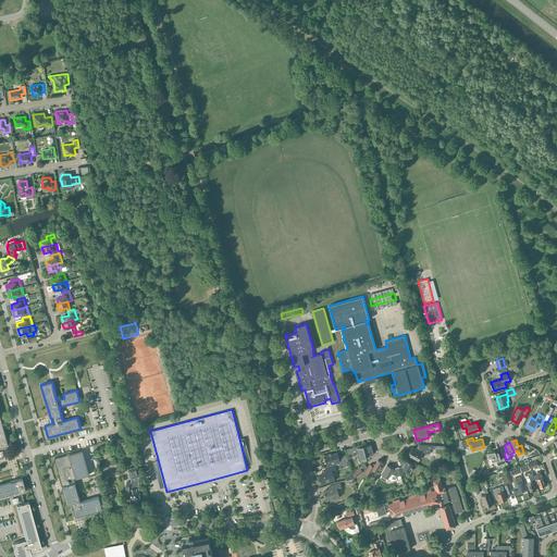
[(373,454),(371,444),(367,445),(367,444),(346,449),(348,457),(355,455),(354,454),(359,453),(361,460),(368,458),(367,456),(373,454)]
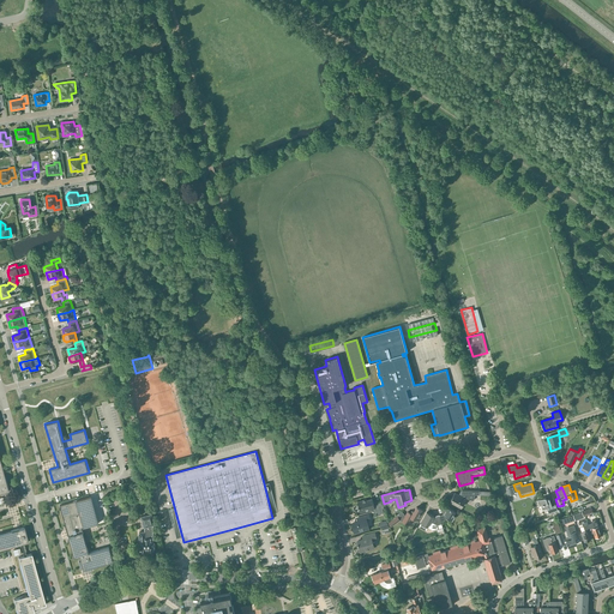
[(462,489),(458,495),(455,493),(452,497),(451,499),(450,501),(457,505),(456,505),(458,507),(459,506),(461,507),(463,504),(464,503),(465,500),(474,500),(475,494),(479,495),(480,491),(462,489)]
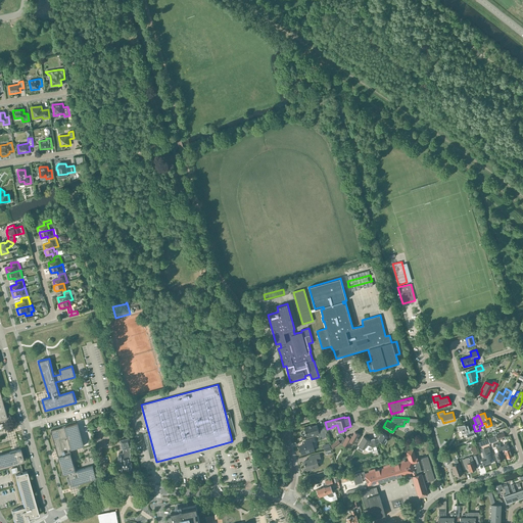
[(466,432),(467,437),(475,434),(470,421),(458,426),(459,431),(462,430),(463,433),(466,432)]
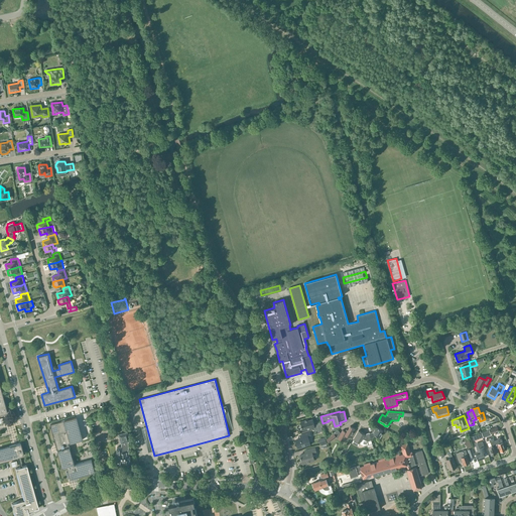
[(68,468),(69,472),(67,472),(68,477),(70,476),(71,479),(78,477),(95,472),(92,460),(75,465),(69,443),(83,439),(77,417),(50,424),(62,469),(68,468)]
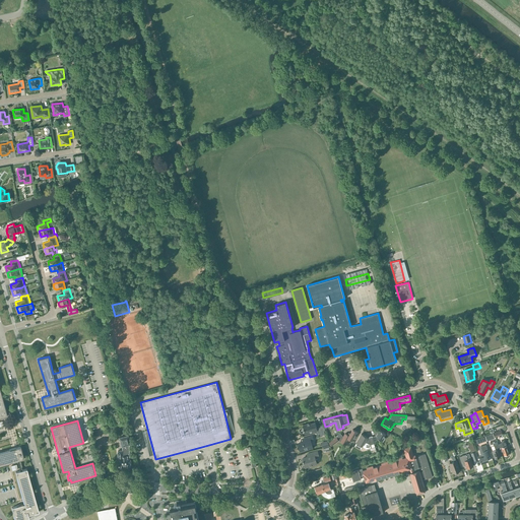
[(311,424),(311,423),(303,425),(304,429),(303,429),(305,434),(316,431),(317,433),(318,432),(319,436),(325,434),(324,431),(325,430),(323,425),(320,426),(320,427),(317,428),(315,423),(311,424)]
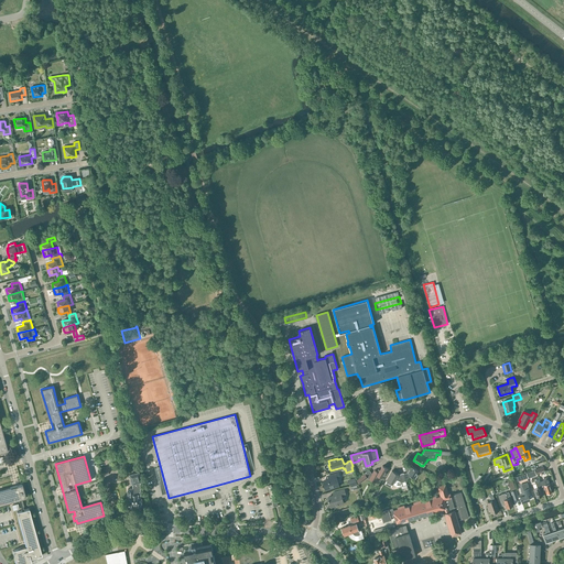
[(416,473),(419,469),(410,465),(409,466),(410,467),(409,469),(407,468),(405,468),(407,472),(403,473),(405,478),(409,478),(410,475),(415,477),(418,474),(416,473)]
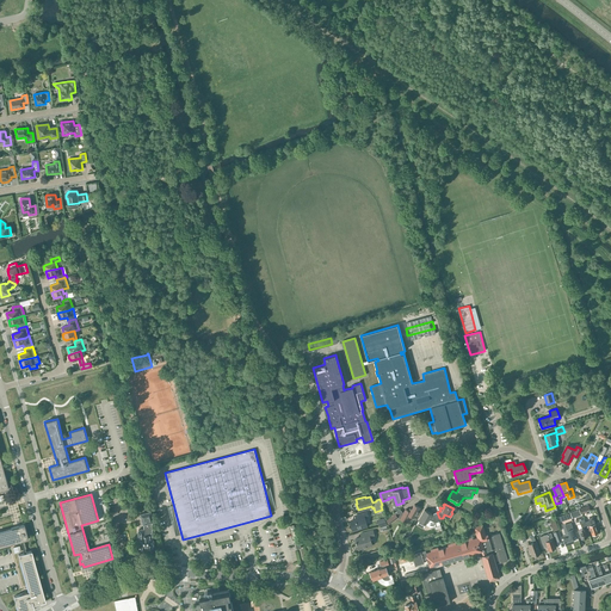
[(420,507),(414,505),(412,510),(411,508),(408,511),(406,510),(400,518),(405,520),(408,514),(414,518),(420,507)]
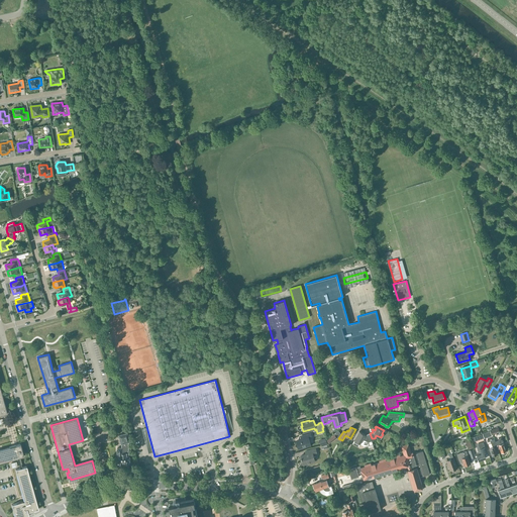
[(354,440),(352,443),(358,446),(360,443),(366,446),(369,445),(373,444),(370,433),(365,435),(359,431),(354,440)]
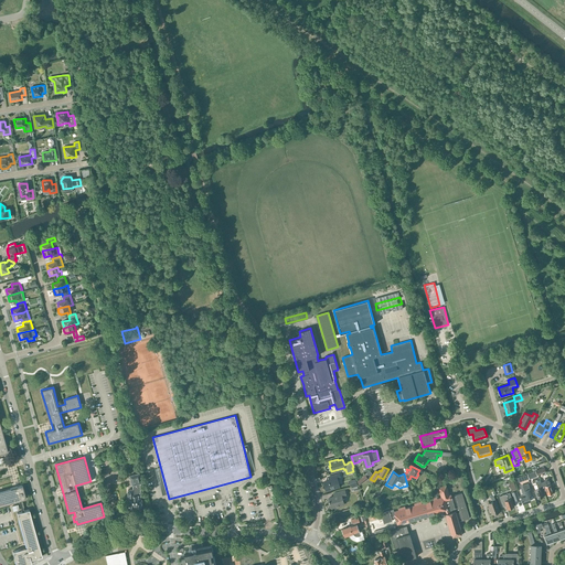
[(128,494),(129,494),(129,507),(130,507),(130,508),(140,508),(140,507),(141,507),(140,482),(142,481),(140,472),(130,475),(132,484),(134,484),(134,489),(129,489),(129,490),(128,490),(128,494)]
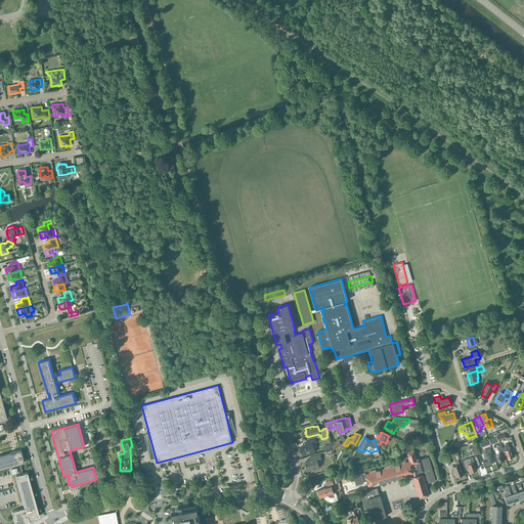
[(300,445),(301,446),(303,453),(314,450),(312,443),(316,442),(315,439),(304,442),(305,443),(300,445)]
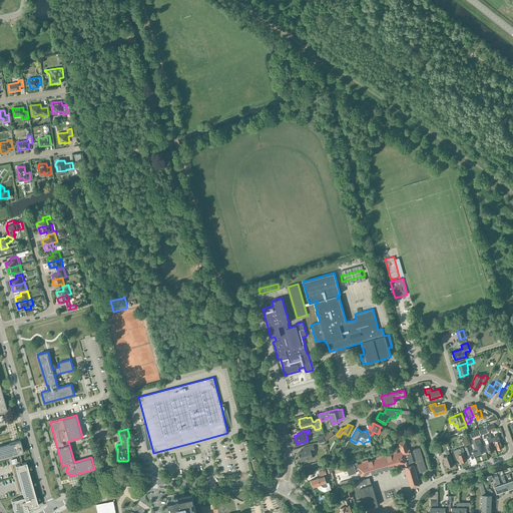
[(327,440),(335,435),(332,431),(325,437),(327,440)]
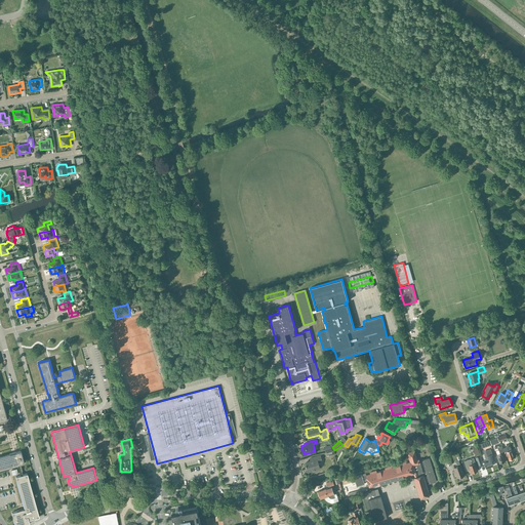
[(508,455),(510,459),(514,458),(512,453),(513,453),(510,444),(506,445),(507,447),(502,448),(502,446),(497,447),(500,454),(496,455),(497,458),(498,458),(499,462),(505,461),(503,458),(503,456),(506,455),(507,456),(508,455)]
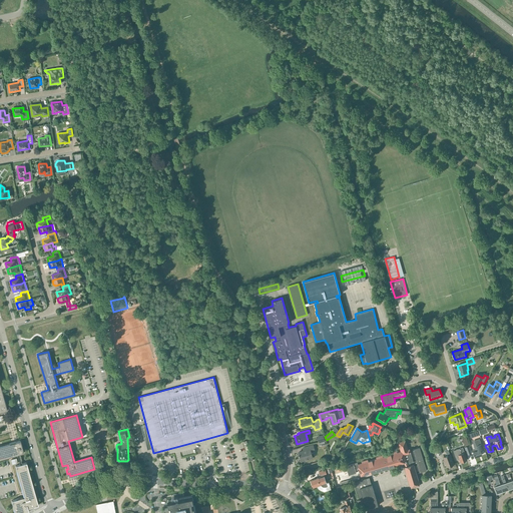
[(404,467),(410,485),(411,488),(419,485),(419,482),(414,464),(417,463),(419,472),(426,470),(420,447),(412,449),(416,461),(413,462),(409,449),(408,449),(405,440),(398,442),(401,451),(397,453),(396,451),(390,453),(391,454),(383,457),(382,455),(376,457),(377,459),(368,461),(368,460),(362,462),(362,463),(358,464),(357,462),(346,466),(349,475),(356,473),(356,470),(359,469),(361,475),(404,462),(405,467),(404,467)]
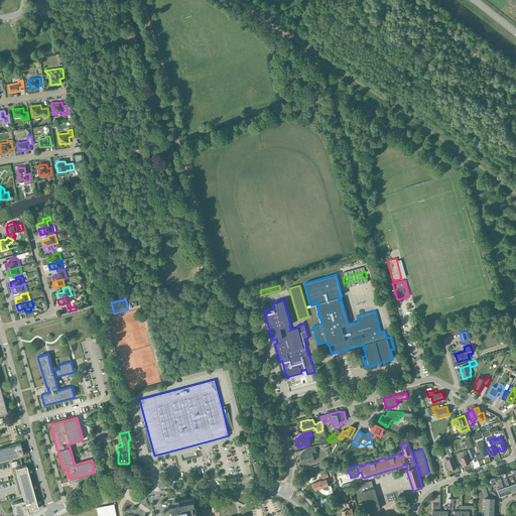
[(19,457),(24,456),(20,443),(0,448),(0,462),(17,458),(20,467),(15,469),(24,500),(11,504),(14,515),(23,515),(28,513),(28,511),(38,508),(26,466),(22,467),(19,457)]
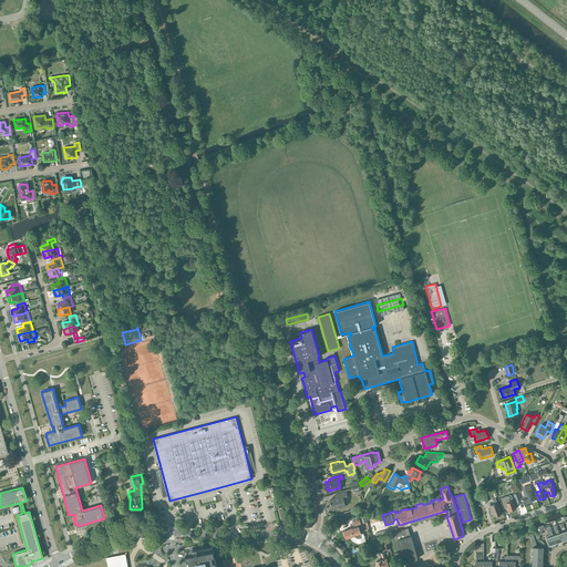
[(523,500),(525,505),(533,503),(531,496),(534,495),(532,491),(527,492),(528,497),(523,500)]
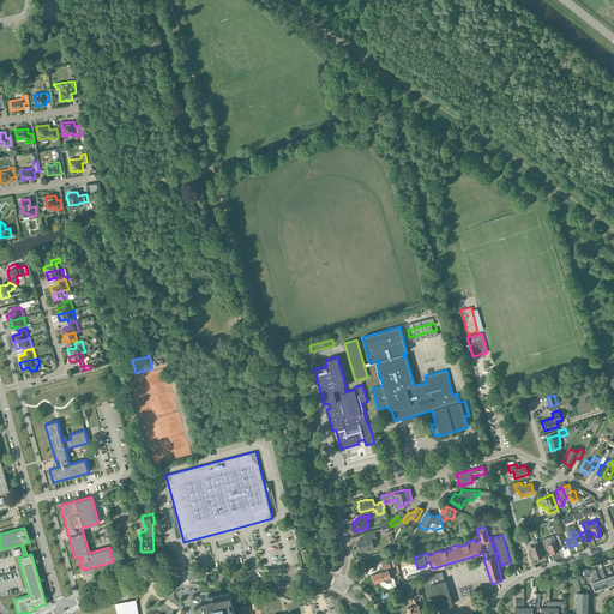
[(356,539),(357,541),(360,551),(374,547),(372,539),(377,537),(374,533),(362,536),(362,537),(356,539)]
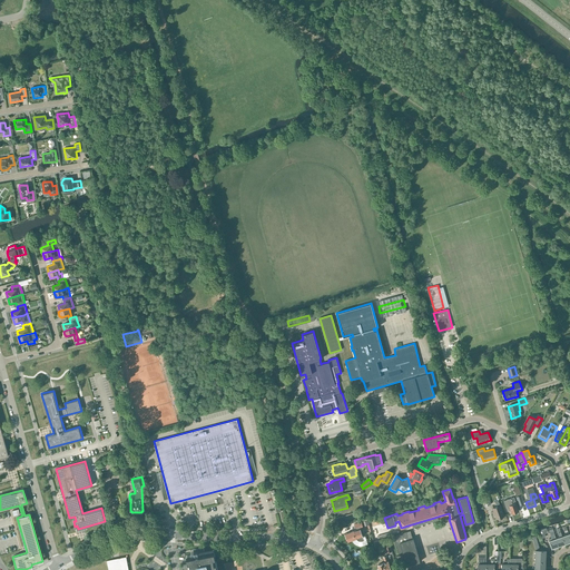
[(489,497),(482,499),(484,507),(491,504),(489,497)]
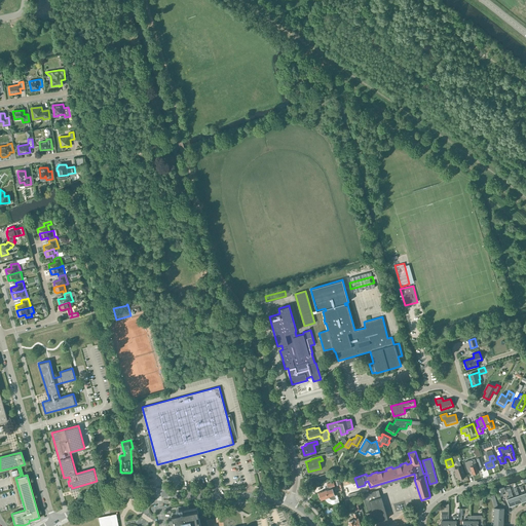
[(475,458),(465,462),(468,472),(472,471),(473,474),(479,472),(476,463),(475,458)]
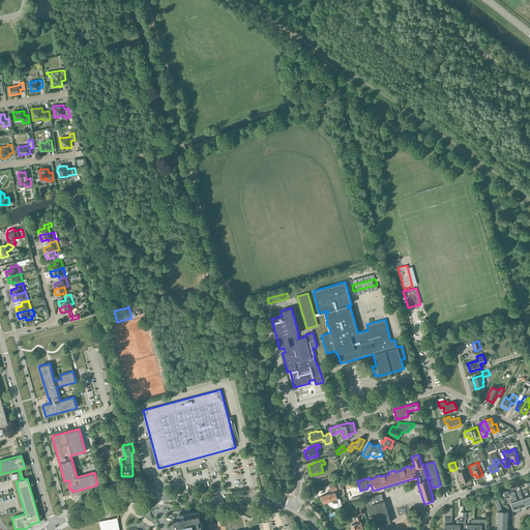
[(462,470),(459,472),(462,482),(468,480),(465,469),(463,465),(461,466),(462,470)]
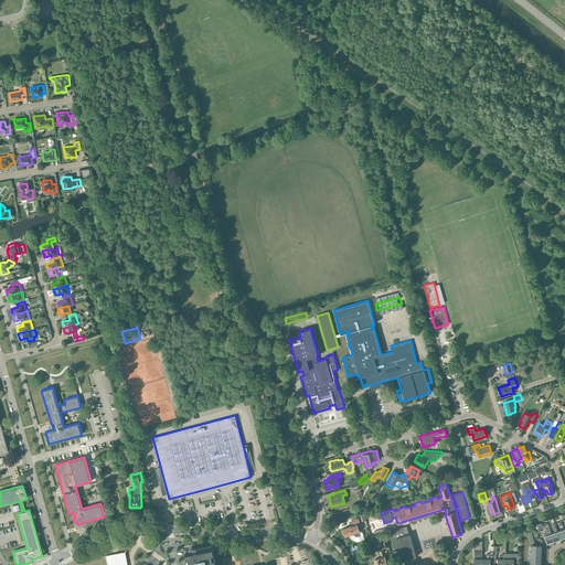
[(361,535),(356,524),(353,525),(354,525),(350,526),(342,529),(342,531),(343,534),(344,534),(344,536),(353,533),(354,534),(356,535),(359,536),(361,535)]
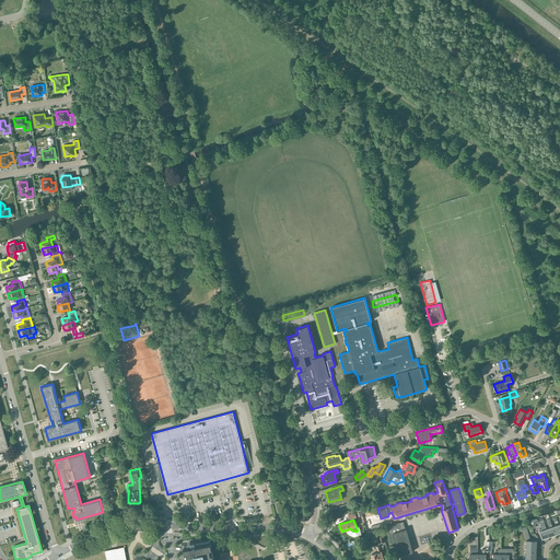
[(539,529),(543,538),(548,536),(546,528),(544,520),(539,521),(541,528),(539,529)]
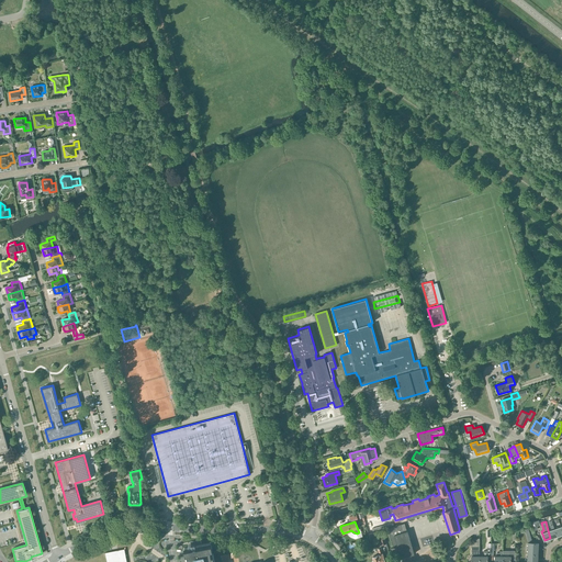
[(404,523),(394,526),(393,523),(386,525),(393,548),(397,547),(401,558),(414,553),(407,530),(406,530),(404,524),(405,524),(404,523)]
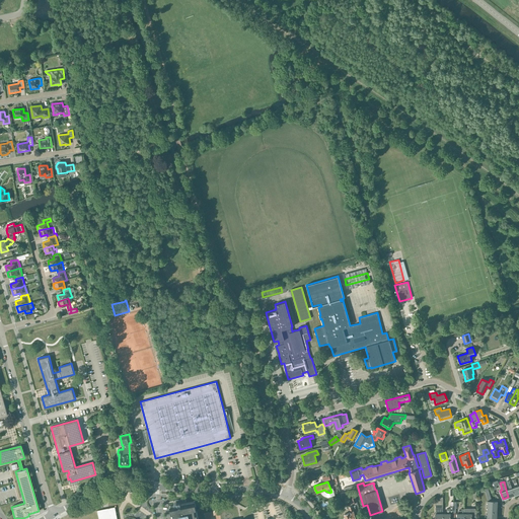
[(506,490),(508,497),(514,495),(512,488),(506,490)]
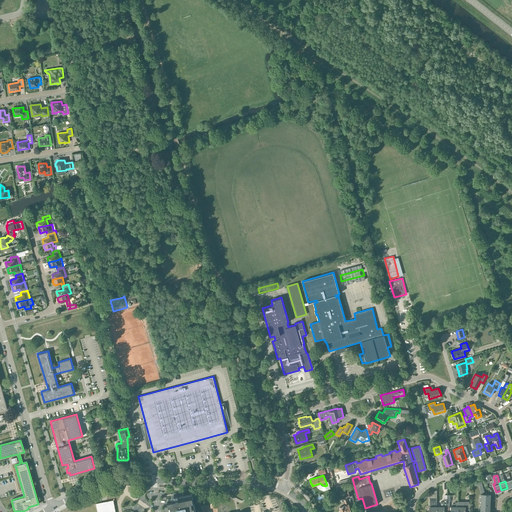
[(195,511),(192,495),(184,496),(167,499),(169,511),(195,511)]
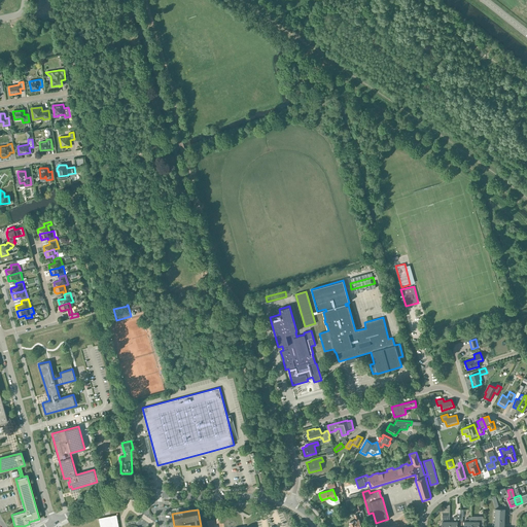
[(453,521),(450,521),(449,526),(457,526),(457,523),(460,523),(460,520),(461,510),(460,510),(460,514),(457,514),(457,517),(453,517),(453,521)]
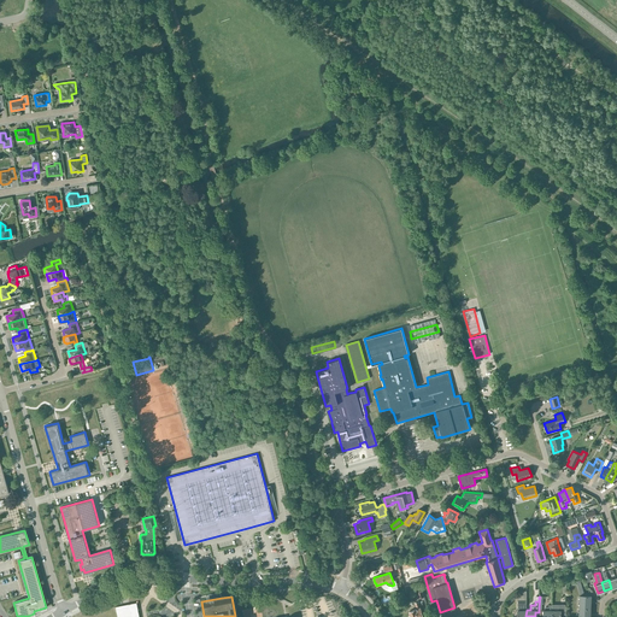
[(423,616),(421,607),(419,607),(418,601),(415,603),(416,609),(410,610),(411,616),(423,616)]
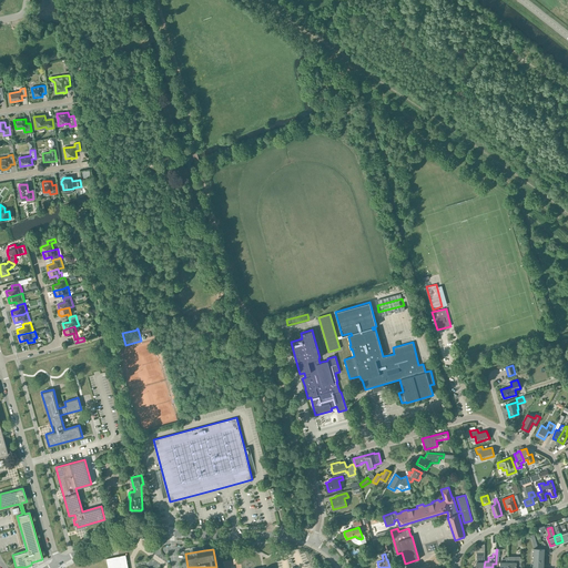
[(113,557),(107,558),(108,567),(128,567),(125,555),(117,557),(114,557),(113,557)]
